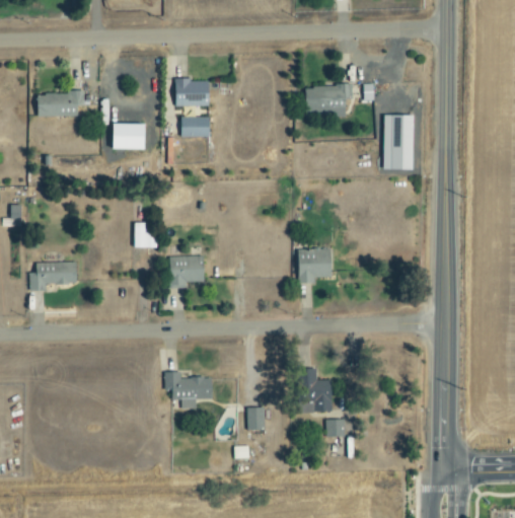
[(175,79),(175,105),(210,105),(209,78),(175,79)]
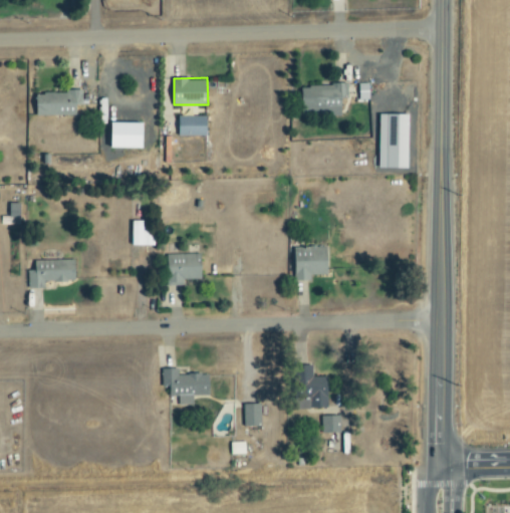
[(342,97),(349,96),(349,83),(302,84),(302,106),(326,105),(327,115),(343,114),(342,97)]
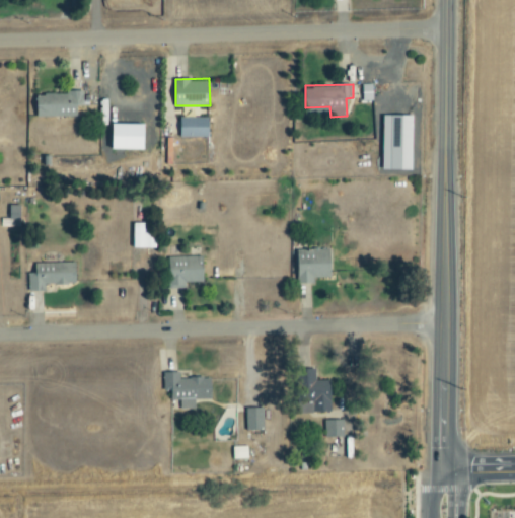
[(85,92),(38,91),(37,116),(78,116),(78,105),(85,105),(85,92)]
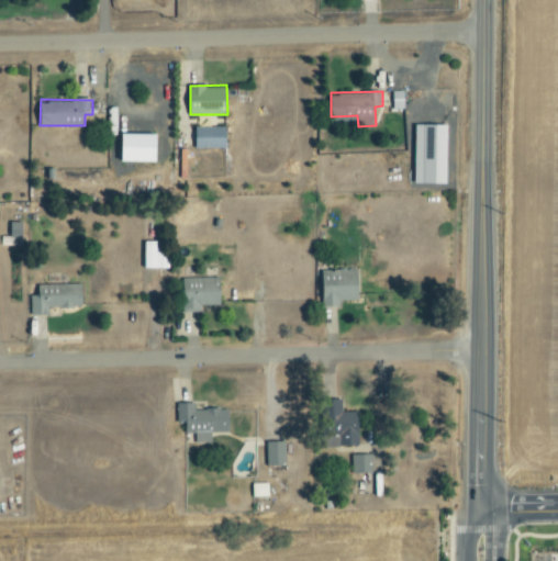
[(219,114),(200,115),(200,126),(219,126),(219,114)]
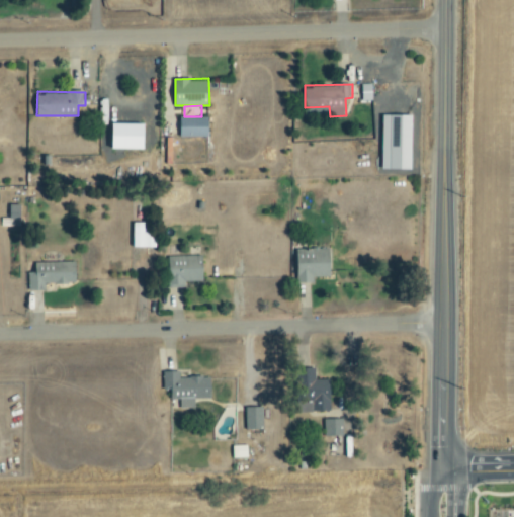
[(413,114),(383,113),(382,169),(412,169),(413,114)]
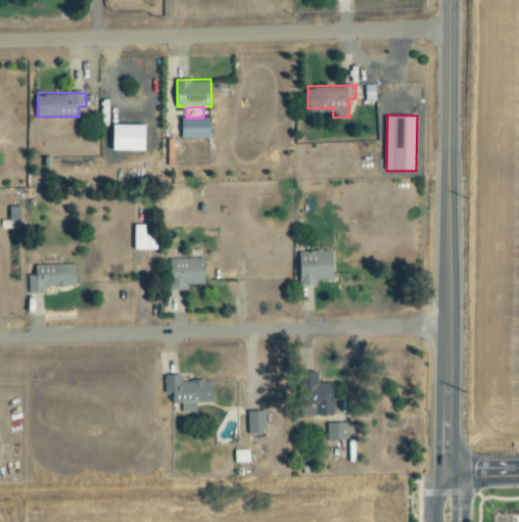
[(211,117),(183,117),(183,137),(211,137),(211,117)]
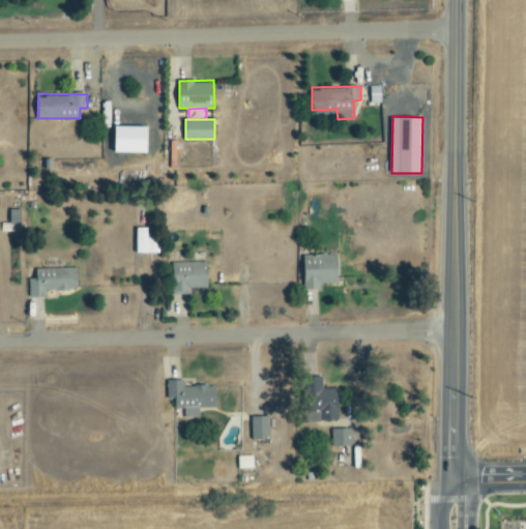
[(23,209),(12,209),(12,229),(23,229),(23,209)]
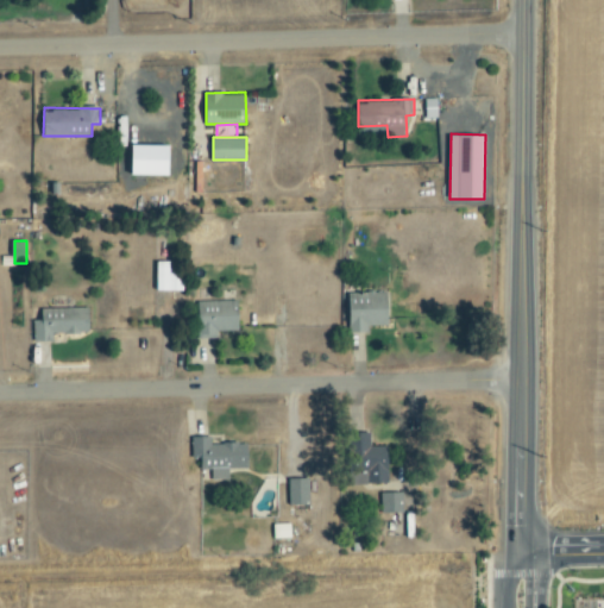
[(350,292),(351,332),(370,331),(370,325),(390,324),(389,290),(350,292)]
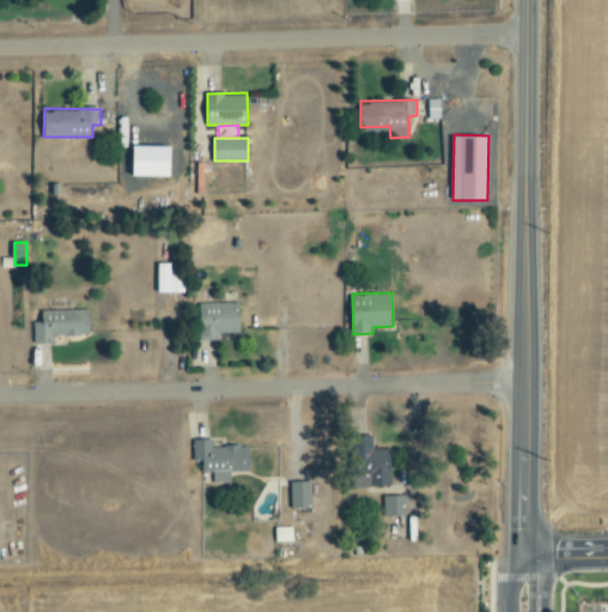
[(222,333),(242,332),(241,301),(201,302),(201,340),(222,339),(222,333)]
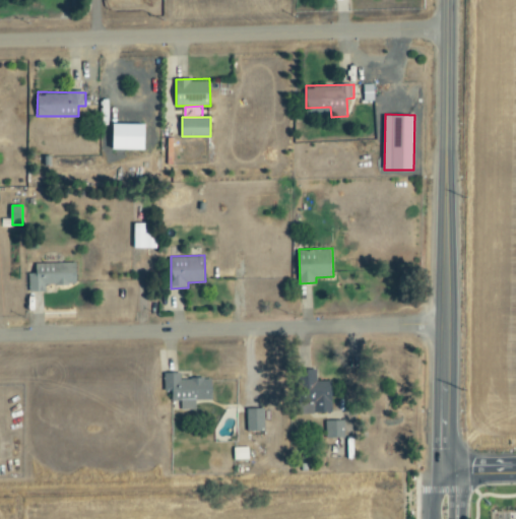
[(48,290),(48,284),(77,284),(77,262),(30,263),(30,290),(48,290)]
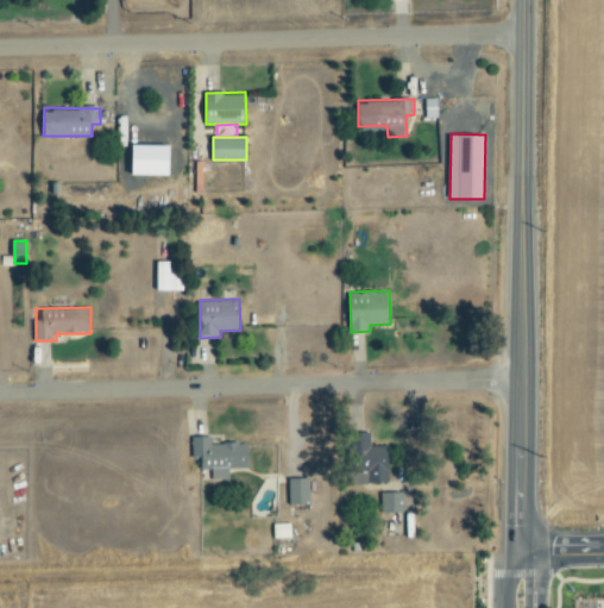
[(389,445),(372,446),(372,431),(350,432),(351,486),(390,484),(389,445)]
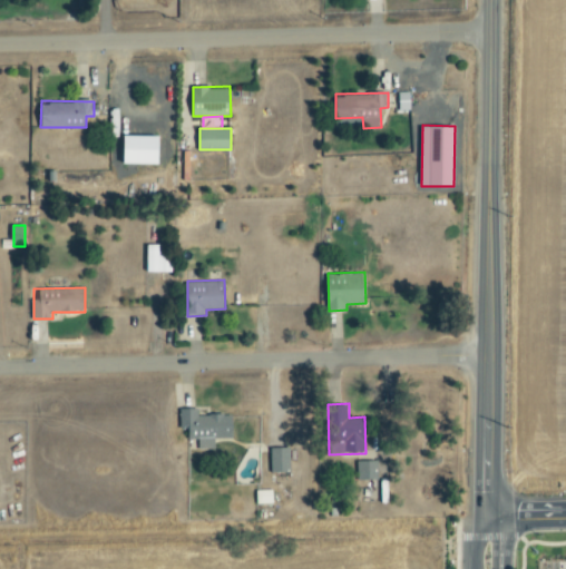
[(233,413),(199,413),(199,408),(182,408),(182,428),(189,428),(189,439),(201,439),(201,449),(217,449),(217,440),(233,440),(233,413)]
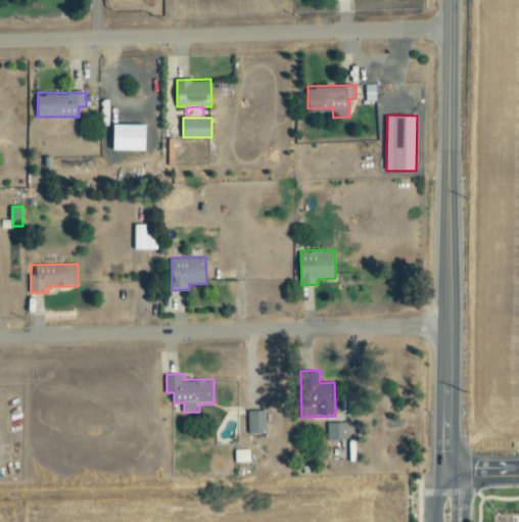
[(249,410),(250,432),(269,432),(268,410),(249,410)]
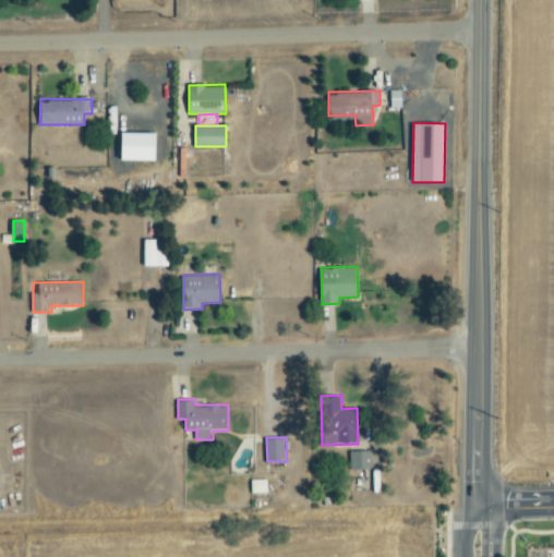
[(372,450),(351,450),(352,470),(372,469),(372,450)]
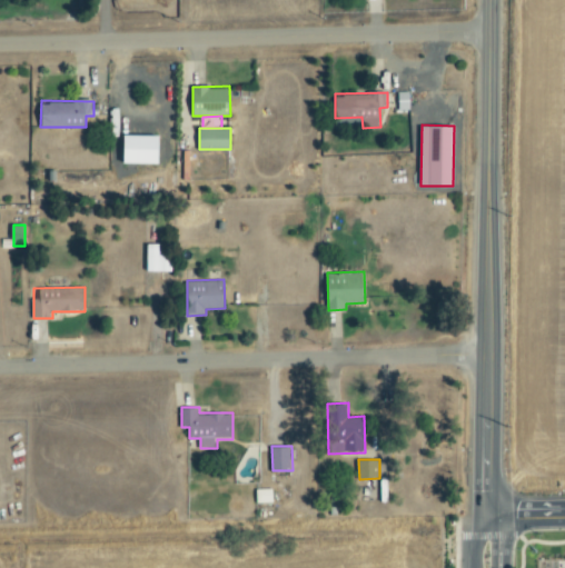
[(258,502),(274,502),(274,488),(258,489),(258,502)]
